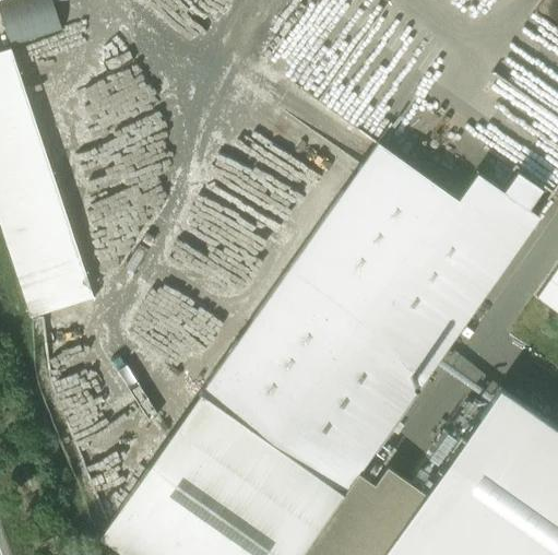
[(16,0),(1,2),(7,44),(59,37),(54,0),(16,0)]
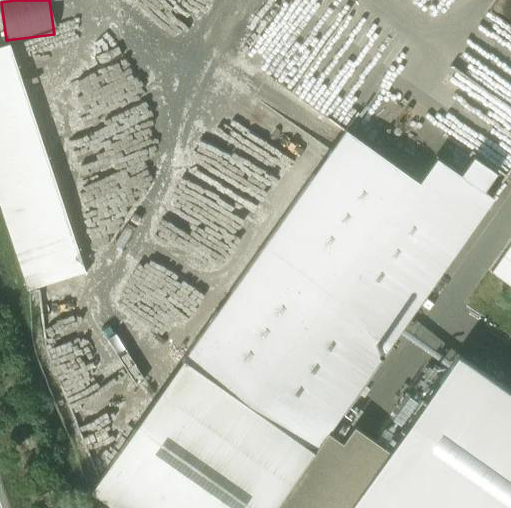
[(510,0),(501,0),(491,15),(510,29),(510,0)]
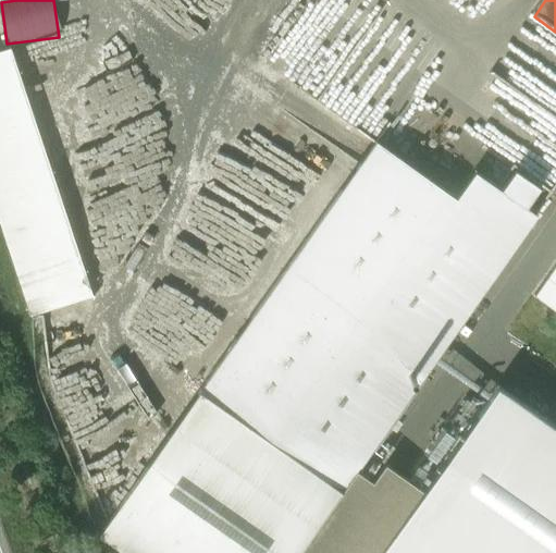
[(95,298),(12,51),(0,54),(0,220),(33,319),(95,298)]
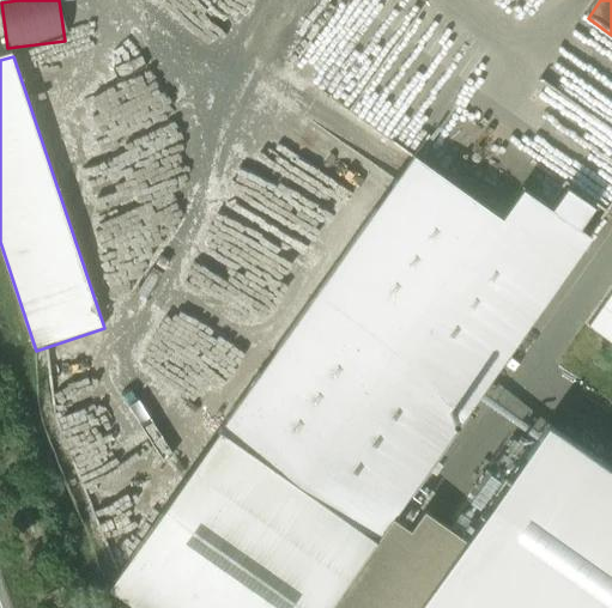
[(416,159),(111,590),(135,607),(333,607),(393,522),(593,241),(525,192),(504,220),(416,159)]
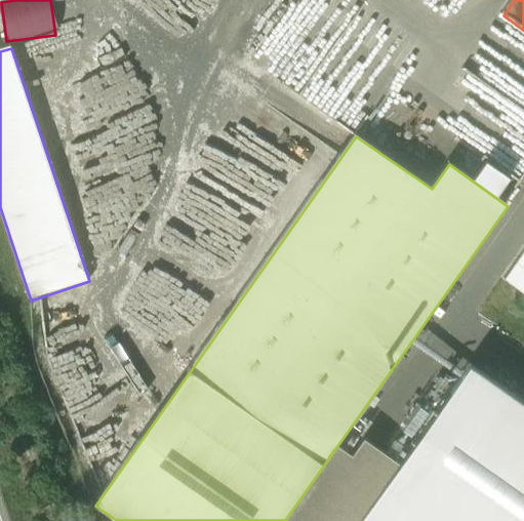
[(523,258),(505,286),(523,299),(523,258)]
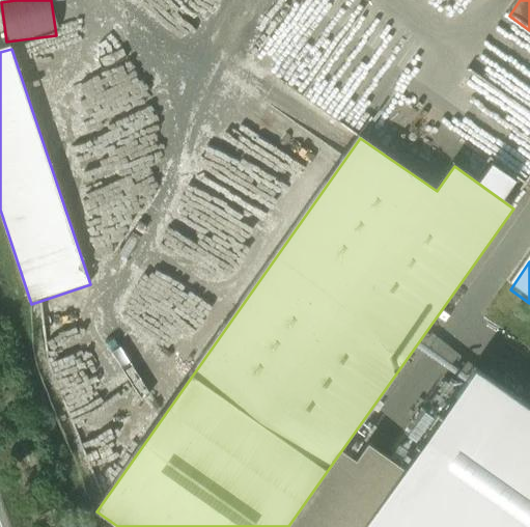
[(529,409),(476,372),(405,472),(367,526),(529,526),(529,409)]
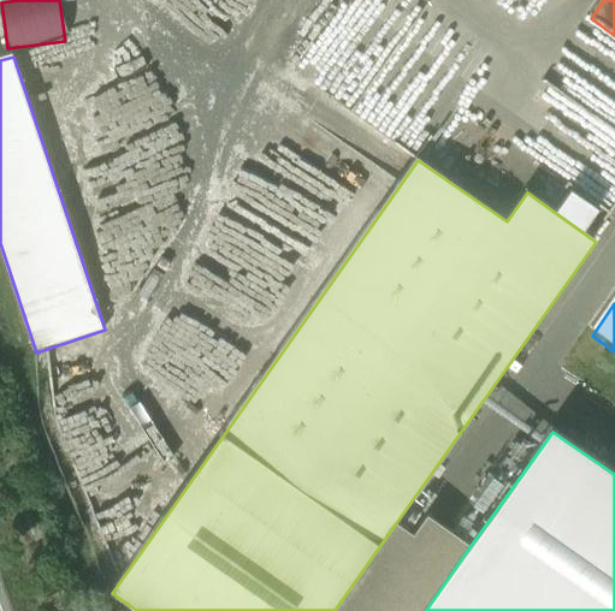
[(468,474),(478,452),(455,442),(445,464),(468,474)]
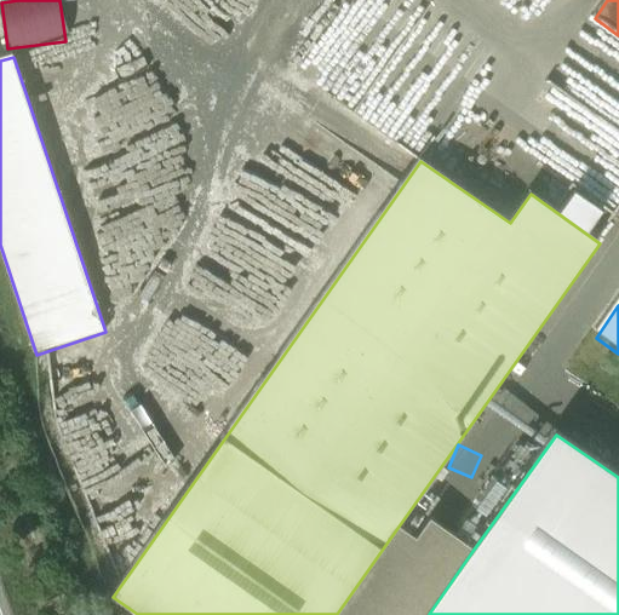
[(429,614),(473,551),(429,521),(416,540),(397,528),(337,614),(429,614)]
